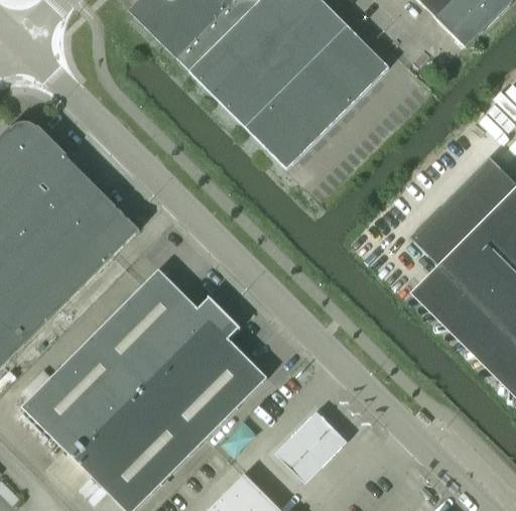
[(136,0),(128,9),(286,167),(388,66),(323,0),(136,0)]
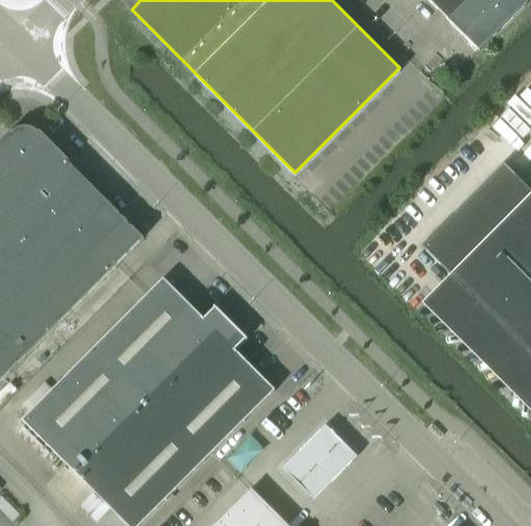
[(430,0),(448,18),(465,0),(430,0)]
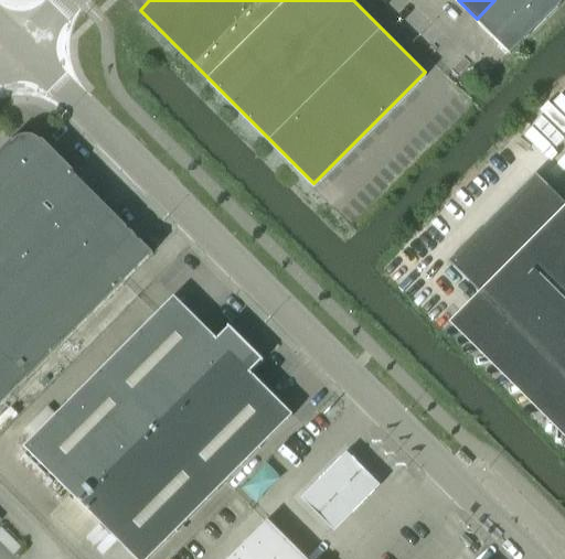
[(509,51),(541,19),(558,0),(494,0),(477,19),(509,51)]
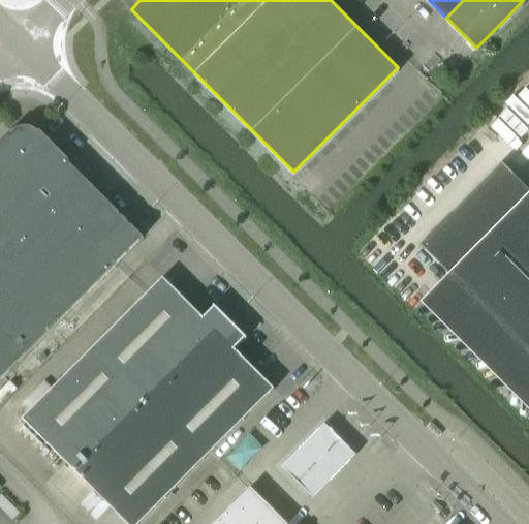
[(0,356),(10,366),(142,234),(130,222),(126,222),(118,214),(118,210),(67,158),(68,156),(38,127),(35,130),(13,130),(10,127),(0,136),(0,356)]
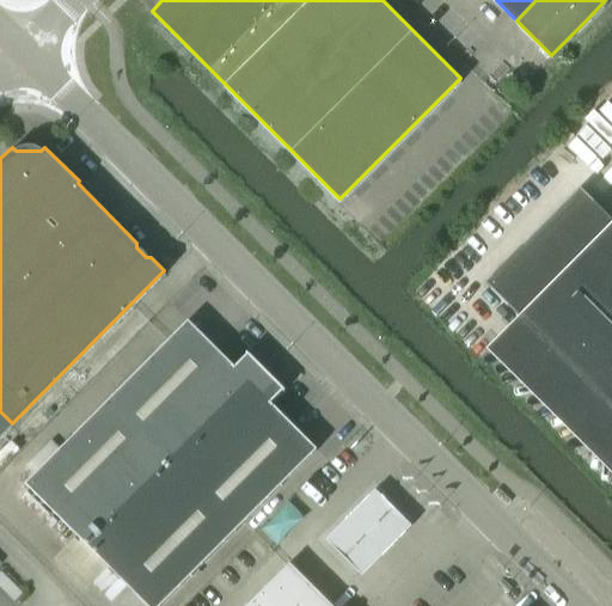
[(485,280),(519,313),(611,405),(611,216),(580,184),(485,280)]
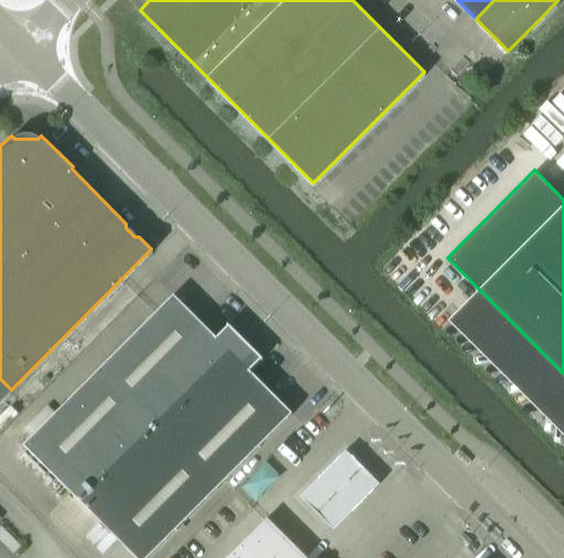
[(173,292),(23,442),(139,557),(143,557),(292,411),(250,369),(262,356),(227,321),(215,334),(173,292)]
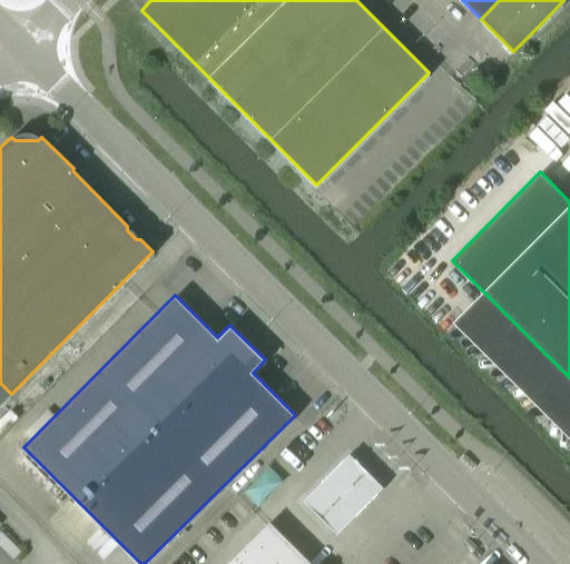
[(0,404),(11,394),(0,383),(0,404)]
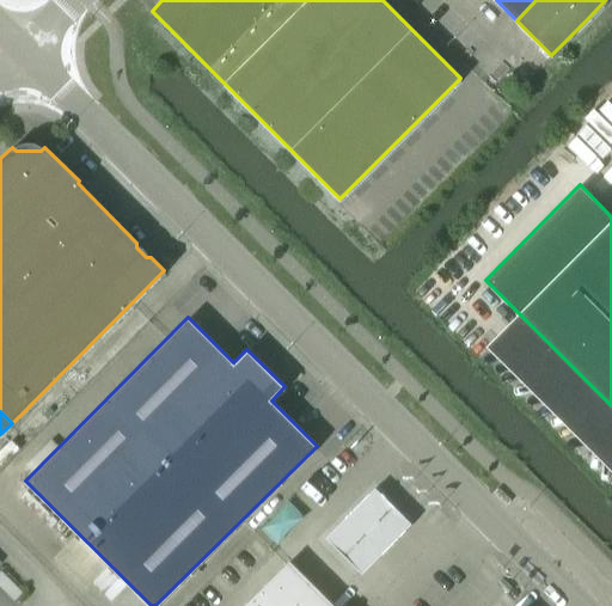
[(373,487),(323,536),(360,570),(408,520),(373,487)]
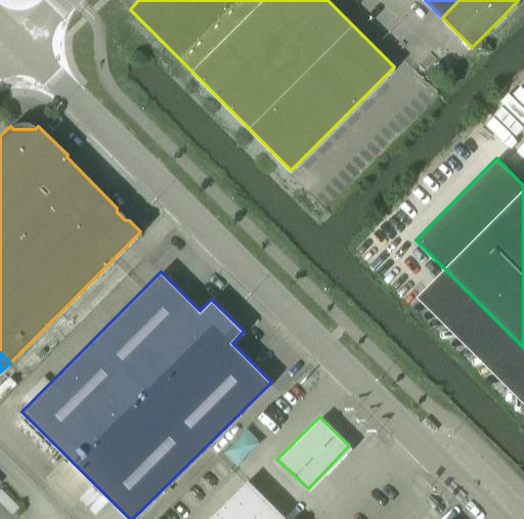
[(288,518),(248,479),(207,518),(288,518)]
